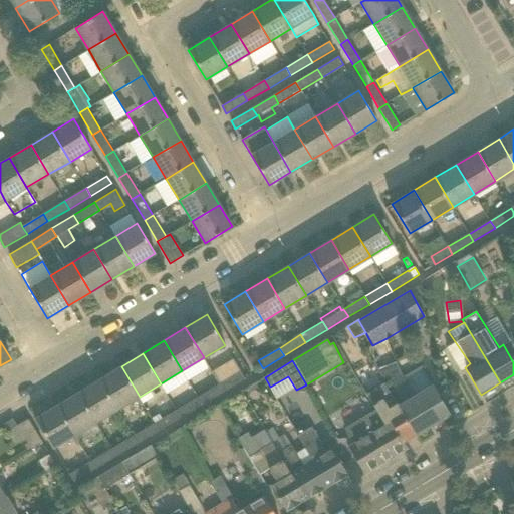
[(99,379),(117,410),(140,397),(121,366),(99,379)]
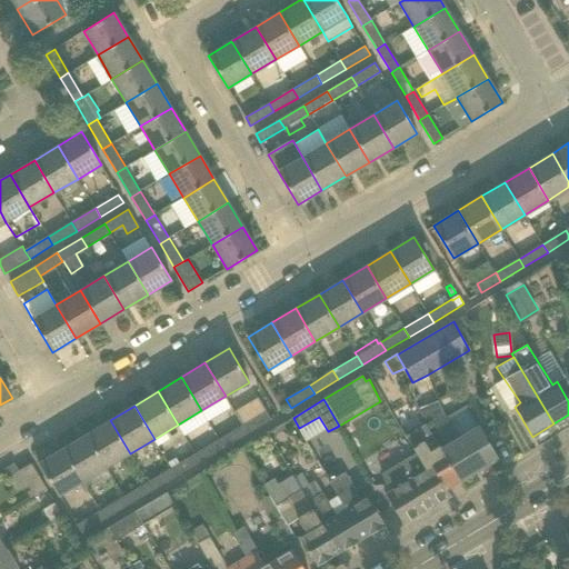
[(243,426),(248,433),(271,420),(267,411),(243,426)]
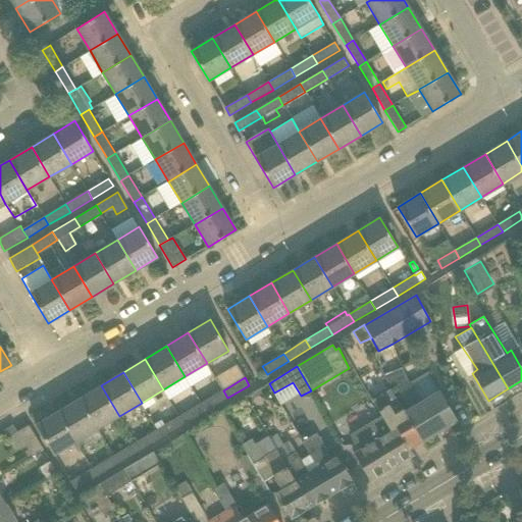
[(410,382),(408,379),(390,389),(372,401),(381,416),(390,432),(397,429),(409,449),(421,440),(457,420),(438,389),(422,400),(410,382)]
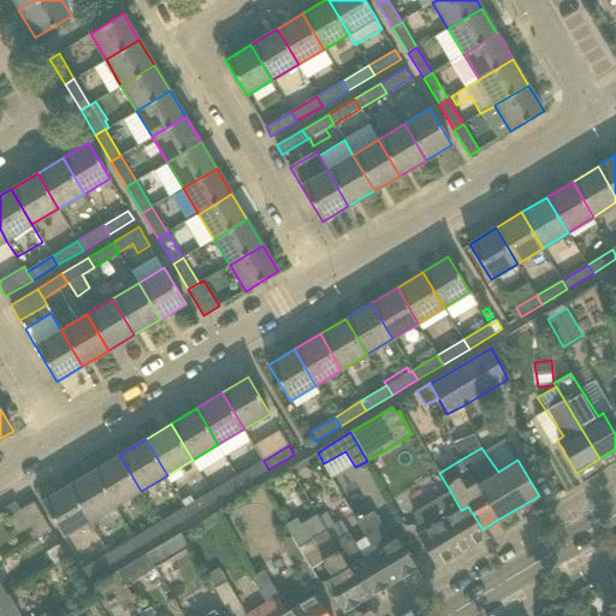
[(94,469),(116,505),(141,491),(119,455),(94,469)]
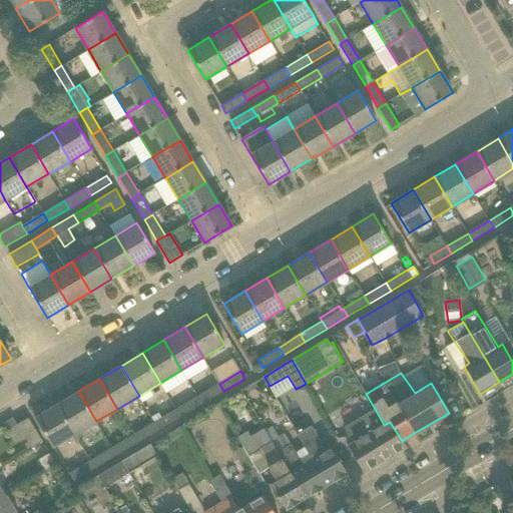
[(216,385),(203,393),(197,396),(202,404),(223,391),(219,384),(216,385)]
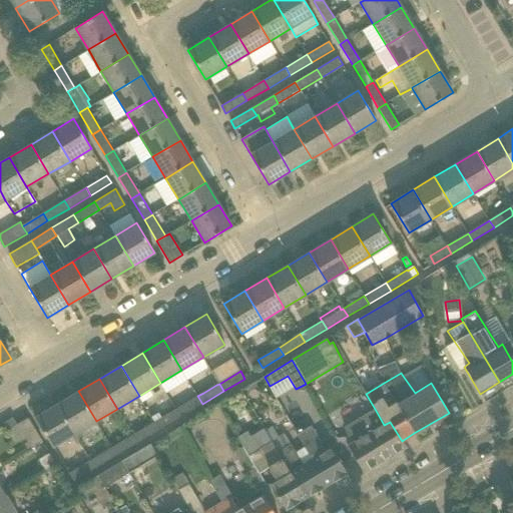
[(57,404),(75,434),(96,421),(78,391),(57,404)]
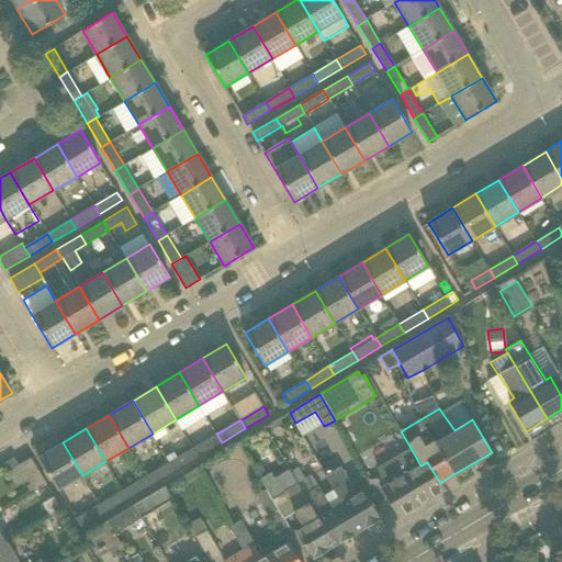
[(222,442),(216,434),(193,448),(198,457),(222,442)]
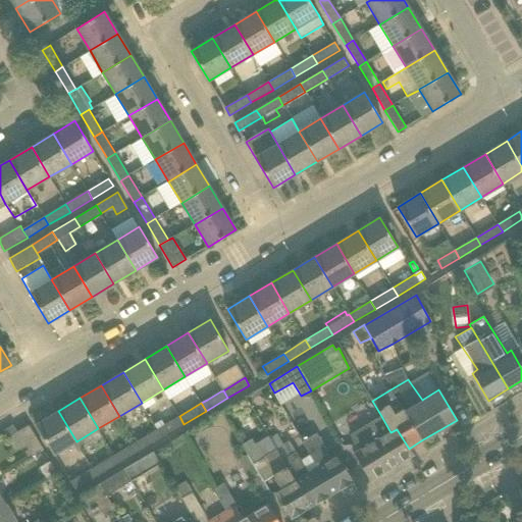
[(58,411),(36,425),(54,455),(76,441),(58,411)]
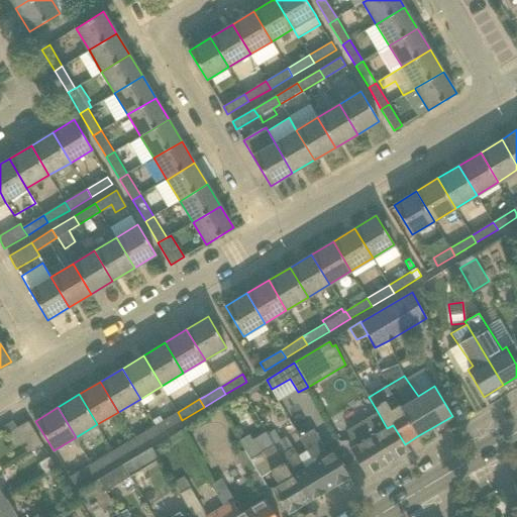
[(182,420),(178,412),(156,425),(161,433),(182,420)]
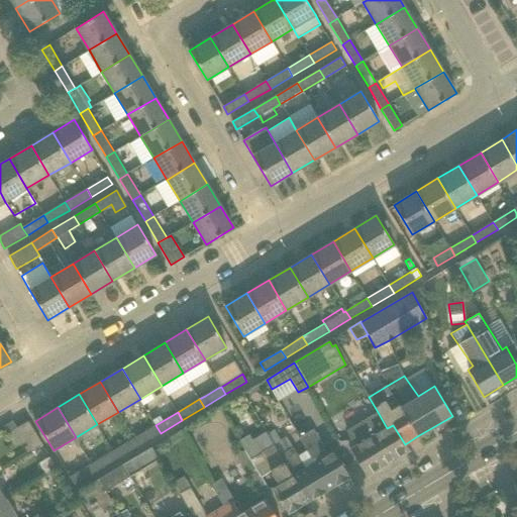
[(388,463),(409,450),(405,444),(393,425),(387,428),(378,412),(363,421),(388,463)]
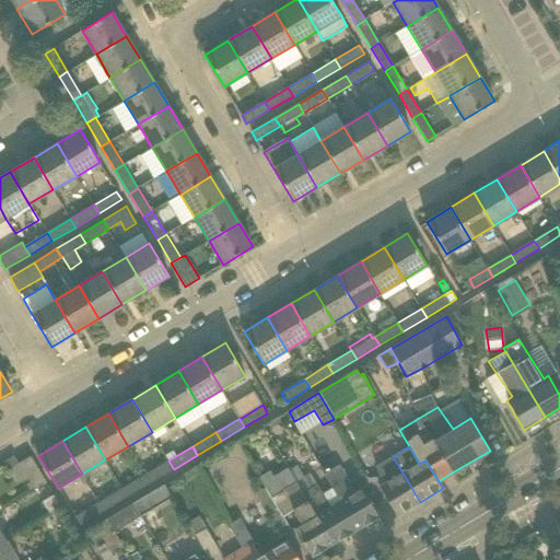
[(31,456),(30,456),(19,464),(34,489),(46,481),(31,456)]
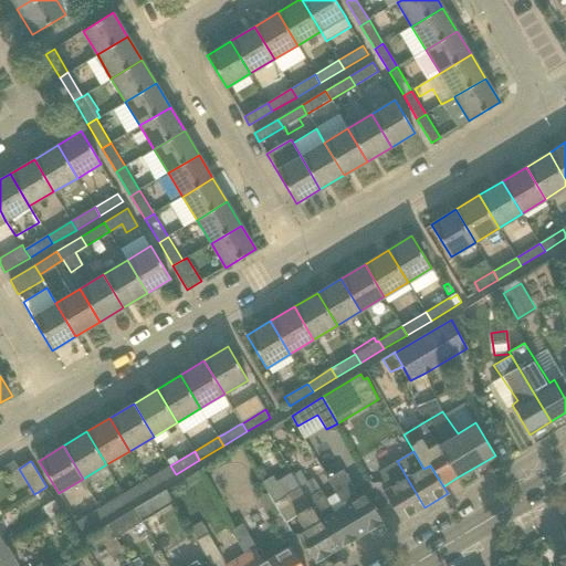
[(383,491),(401,521),(425,507),(397,461),(380,472),(386,489),(383,491)]
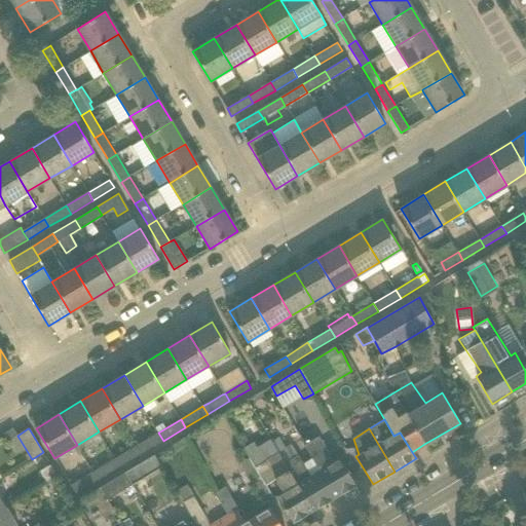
[(163,441),(158,433),(137,446),(142,453),(163,441)]
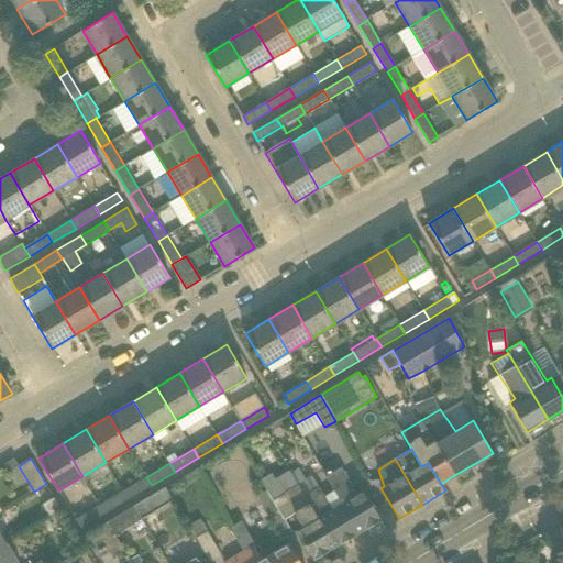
[(298,485),(335,547),(354,534),(337,505),(331,508),(312,476),(307,481),(299,467),(291,473),(298,485)]
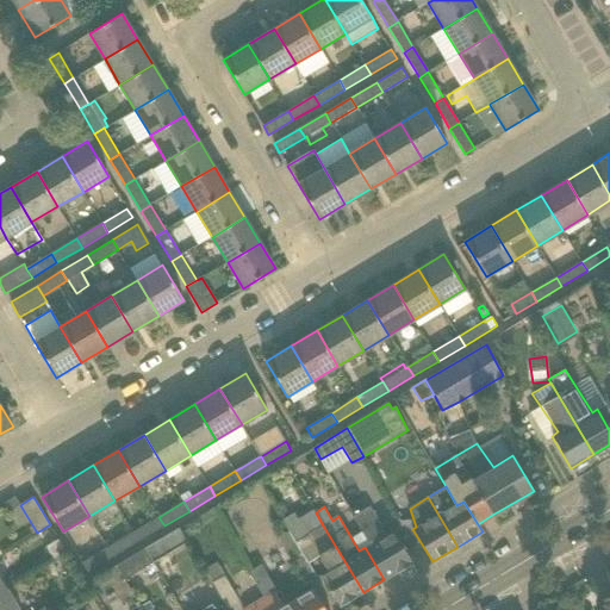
[(365,547),(384,579),(412,562),(394,533),(388,536),(371,506),(354,516),(371,545),(365,547)]
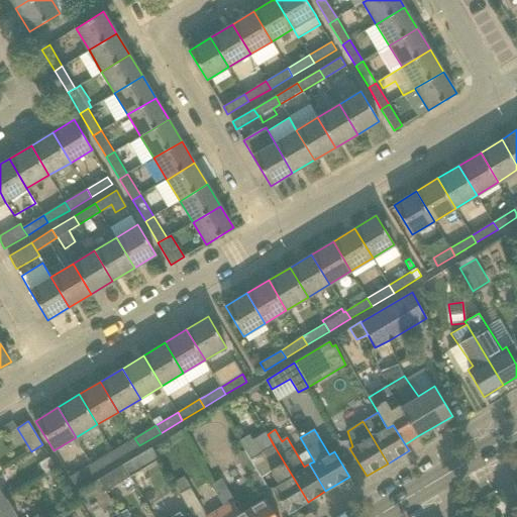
[(274,488),(289,513),(308,502),(274,445),(268,434),(267,434),(266,432),(252,440),(249,434),(239,441),(244,450),(261,477),(262,477),(271,471),(279,485),(274,488)]
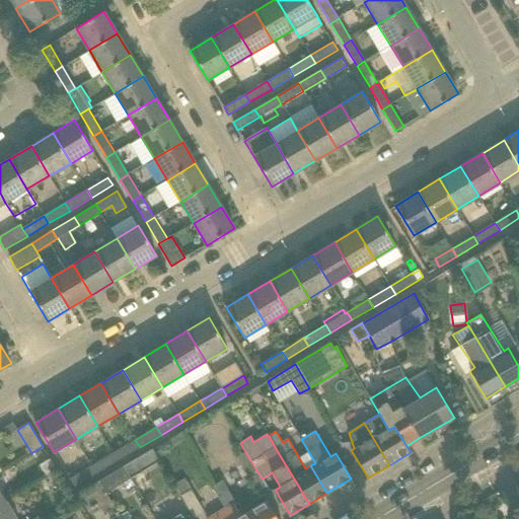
[(140,447),(135,440),(114,452),(119,460),(140,447)]
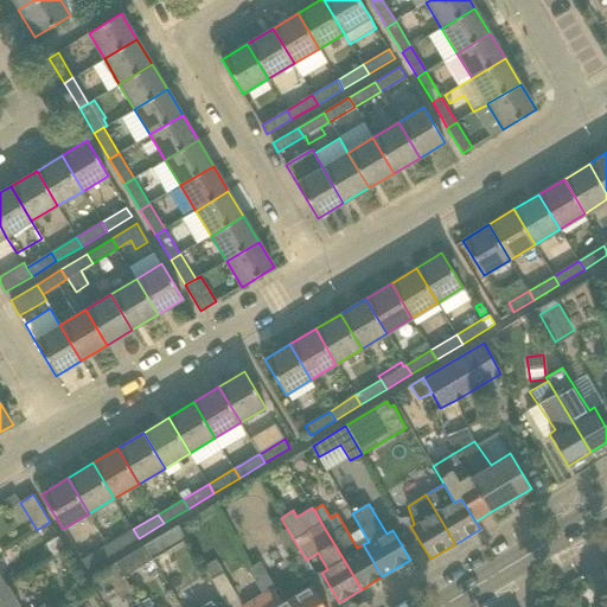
[(139,538),(133,529),(108,544),(113,554),(139,538)]
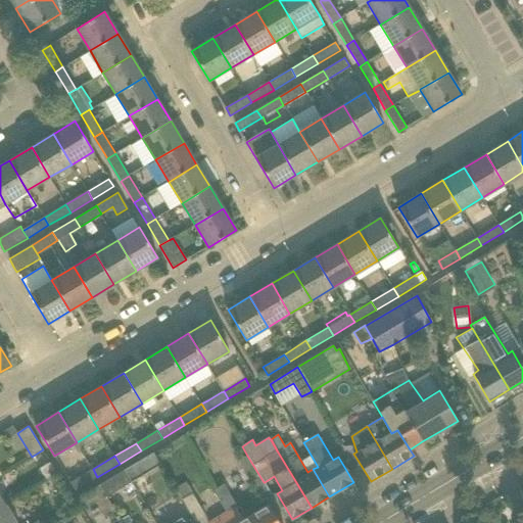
[(264,482),(247,456),(239,461),(262,500),(272,493),(265,482),(264,482)]
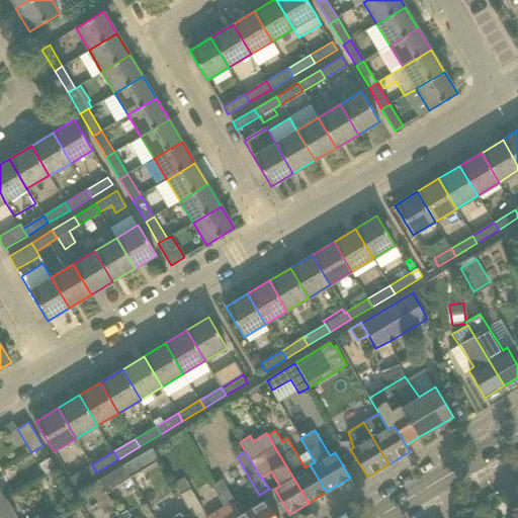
[(130,478),(144,470),(137,458),(122,465),(130,478)]
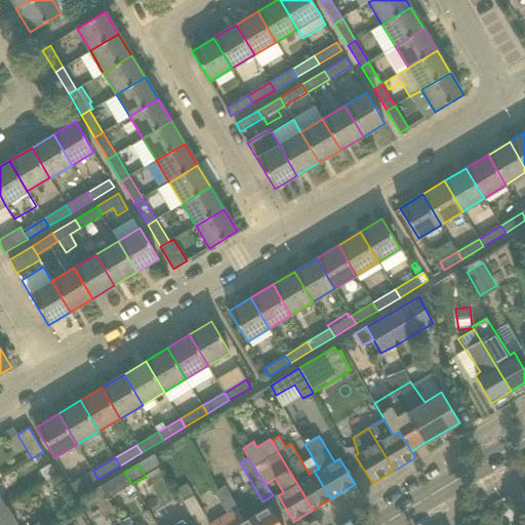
[(50,466),(39,472),(45,482),(56,475),(50,466)]
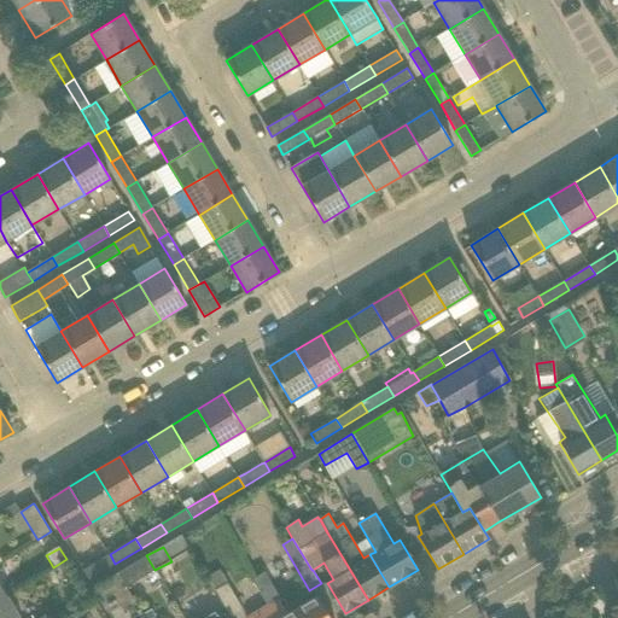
[(115,564),(110,554),(82,571),(88,579),(115,564)]
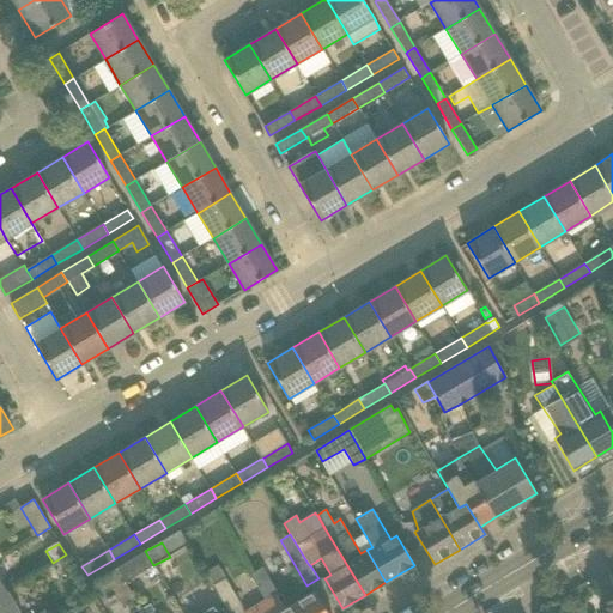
[(126,583),(153,565),(145,551),(117,569),(126,583)]
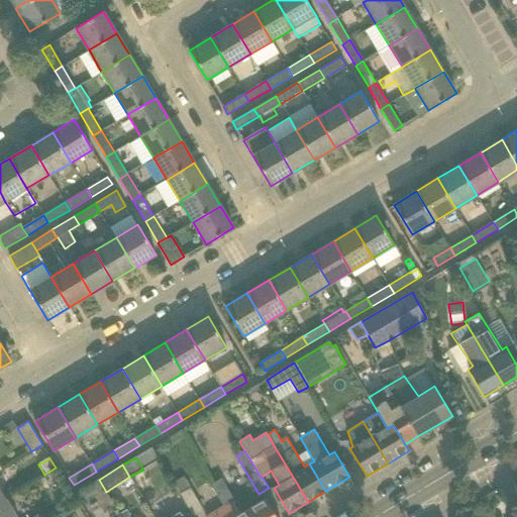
[(193,516),(204,510),(184,477),(173,483),(179,495),(181,494),(193,516)]
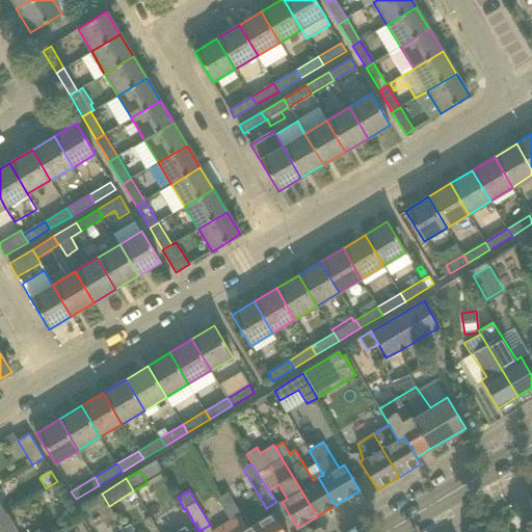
[(218,499),(223,509),(230,517),(229,519),(236,531),(284,531),(272,513),(247,528),(240,516),(241,515),(228,493),(218,499)]
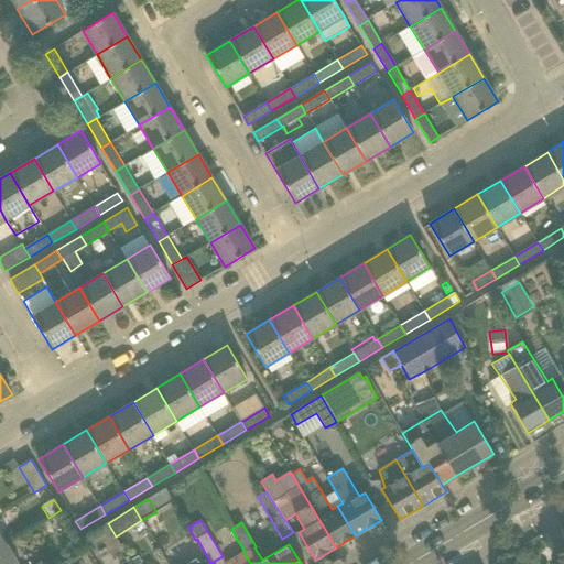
[(42,563),(42,562),(38,563),(18,563),(6,544),(0,548),(0,563),(42,563)]
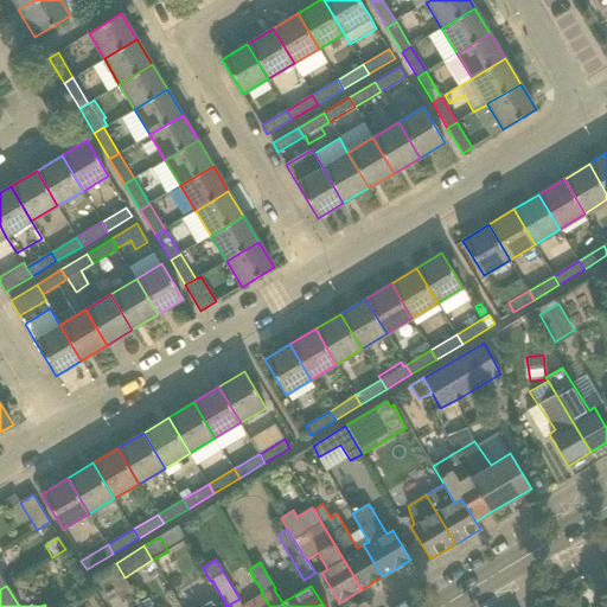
[(269,606),(261,592),(257,594),(260,598),(243,606),(269,606)]
